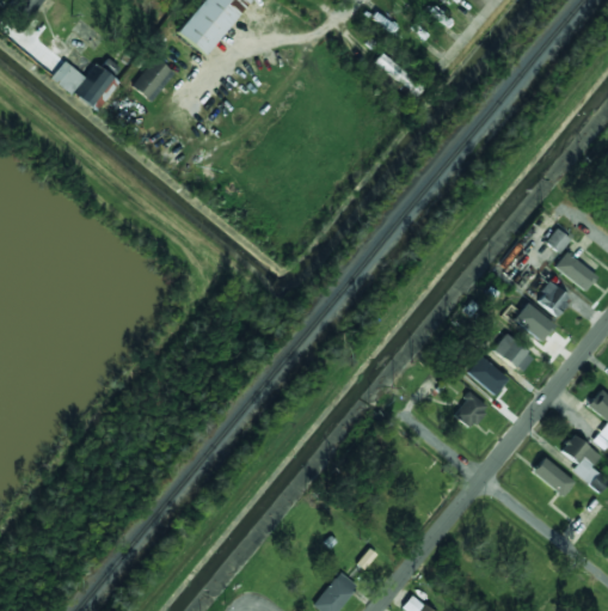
[(13,0),(34,16),(44,0),(13,0)]
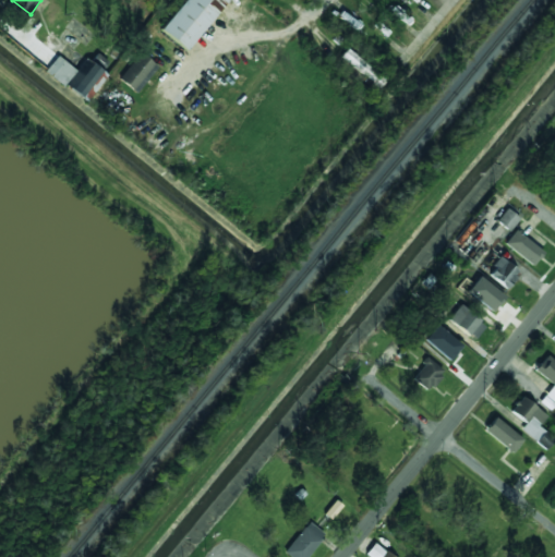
[(185,0),(164,29),(189,50),(229,0),(185,0)]
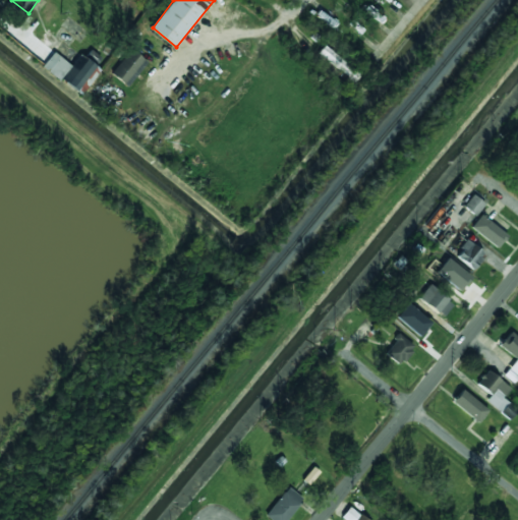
[(356,78),(361,72),(327,46),(322,53),(356,78)]
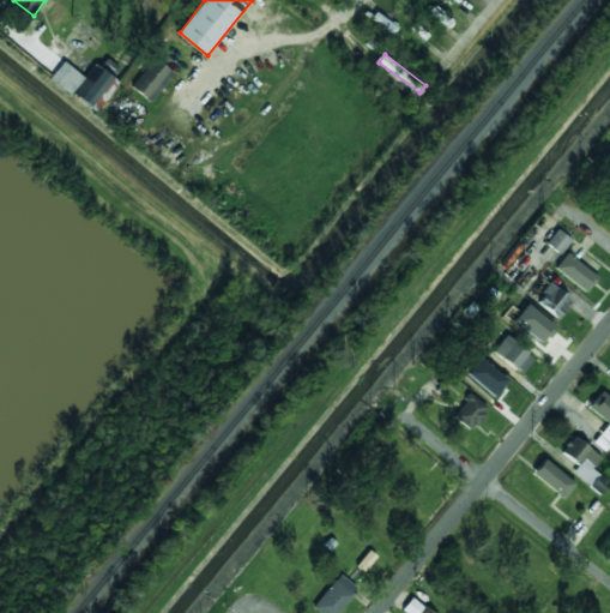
[(153,102),(176,72),(157,58),(134,86),(153,102)]
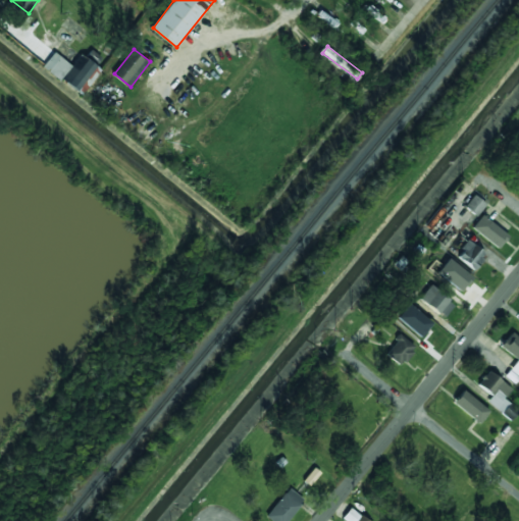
[(84,96),(103,69),(98,65),(104,57),(94,50),(89,58),(83,53),(73,65),(56,52),(45,66),(84,96)]
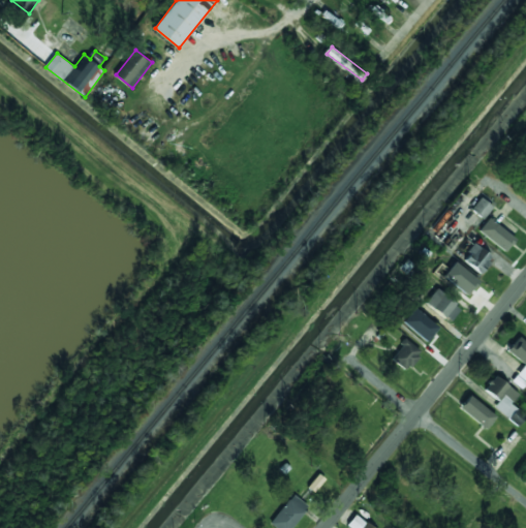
[(471,210),(484,219),(493,207),(482,197),(471,210)]
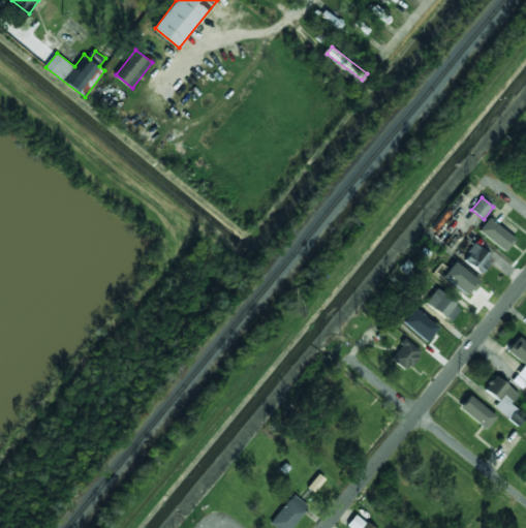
[(483,231),(503,249),(516,233),(495,216),(483,231)]
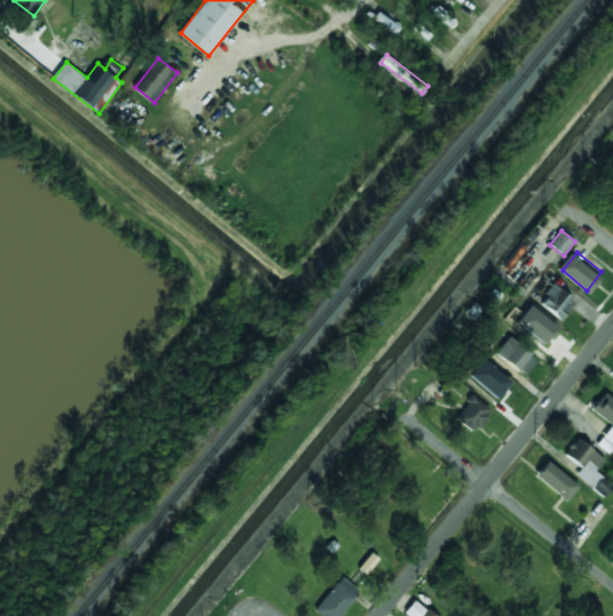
[(577,301),(554,283),(540,300),(561,320),(577,301)]
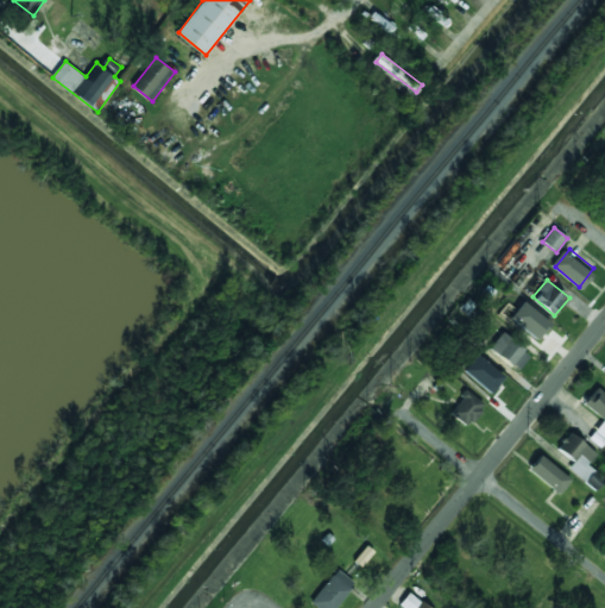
[(555,328),(517,299),(504,315),(541,345),(555,328)]
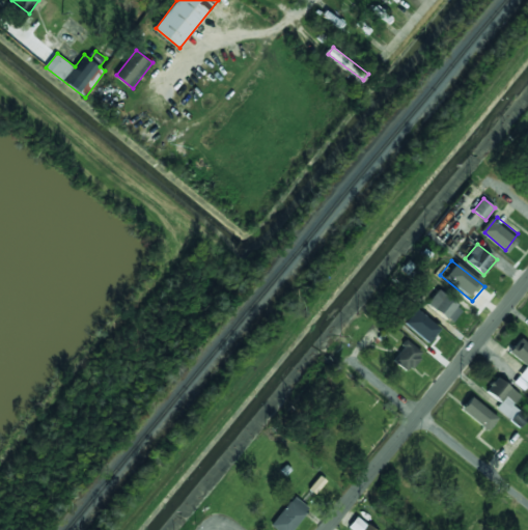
[(453,322),(464,308),(440,289),(428,303),(453,322)]
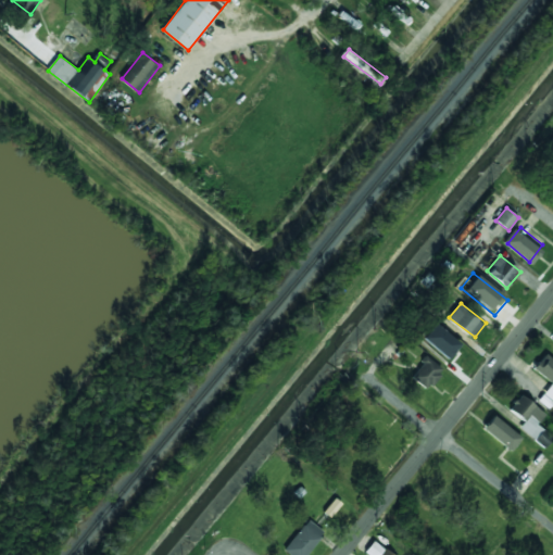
[(434,347),(451,360),(463,343),(445,330),(434,347)]
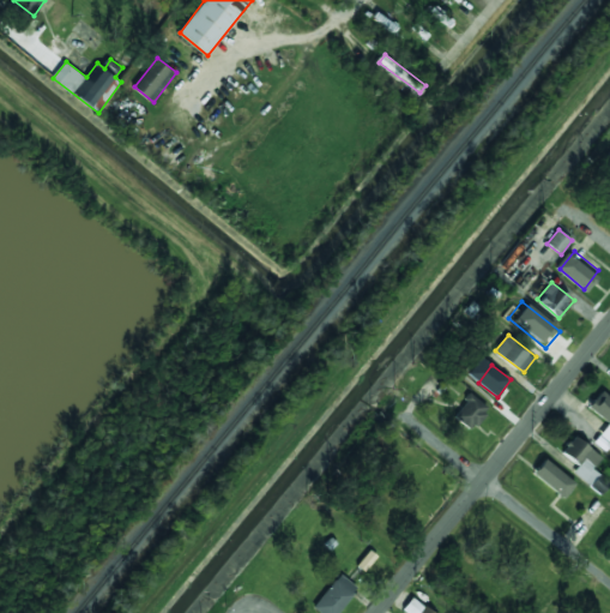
[(609,384),(599,396),(609,404),(609,384)]
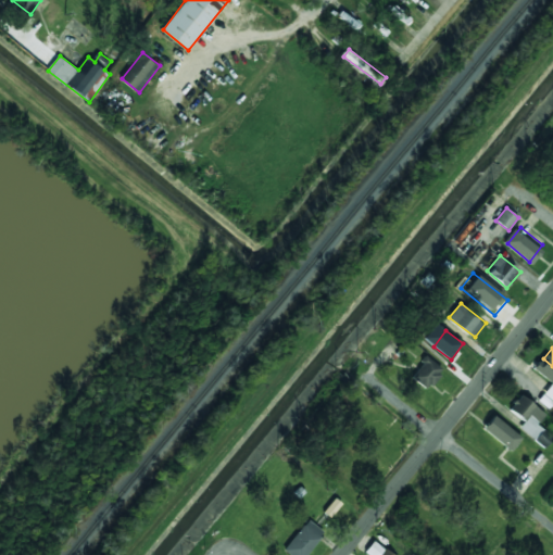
[(413,376),(428,389),(444,370),(430,356),(413,376)]
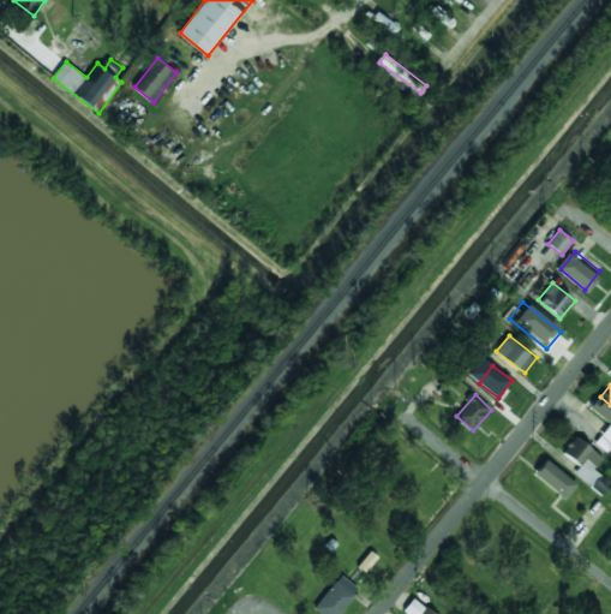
[(581,465),(575,472),(604,495),(610,487),(610,482),(594,470),(604,458),(577,436),(564,452),(581,465)]
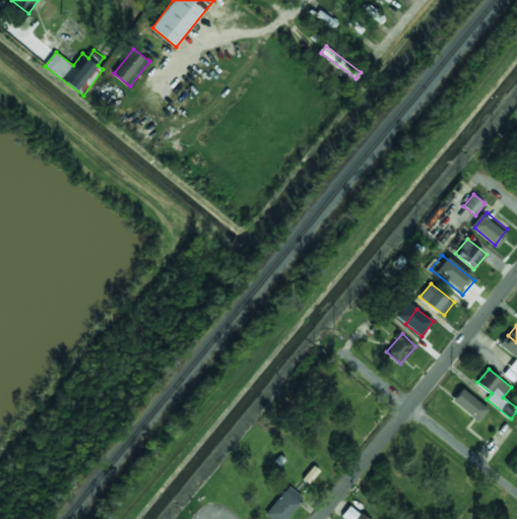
[(474,424),(487,409),(465,392),(454,406),(474,424)]
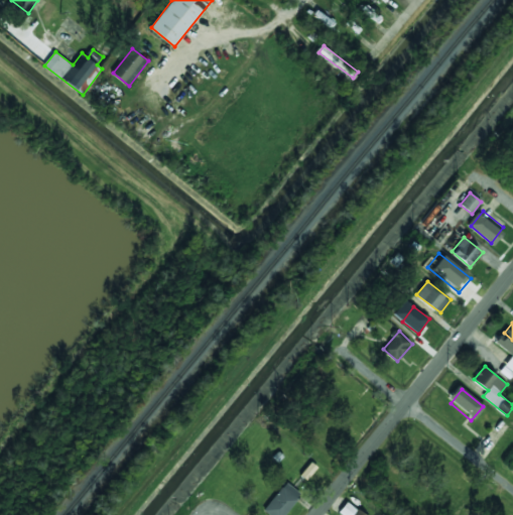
[(302,474),(308,479),(318,467),(312,462),(302,474)]
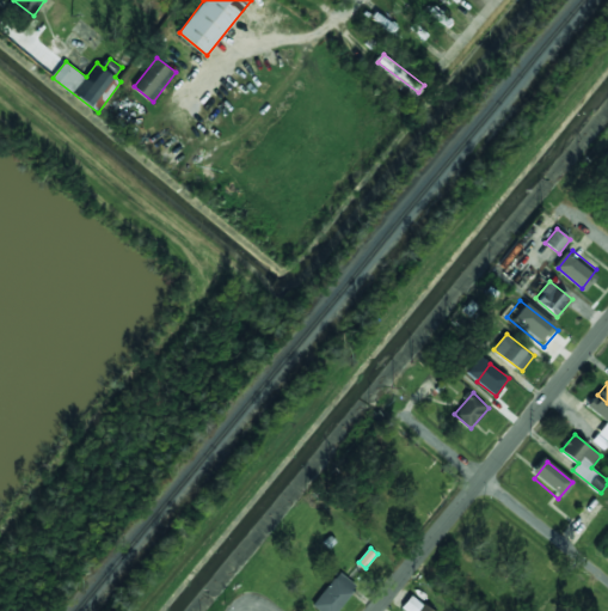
[(338,610),(357,584),(339,570),(314,606),(320,610),(338,610)]
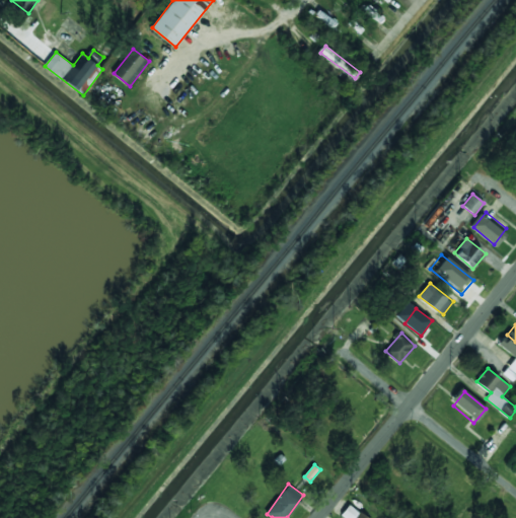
[(370,517),(350,504),(342,516),(344,517),(370,517)]
